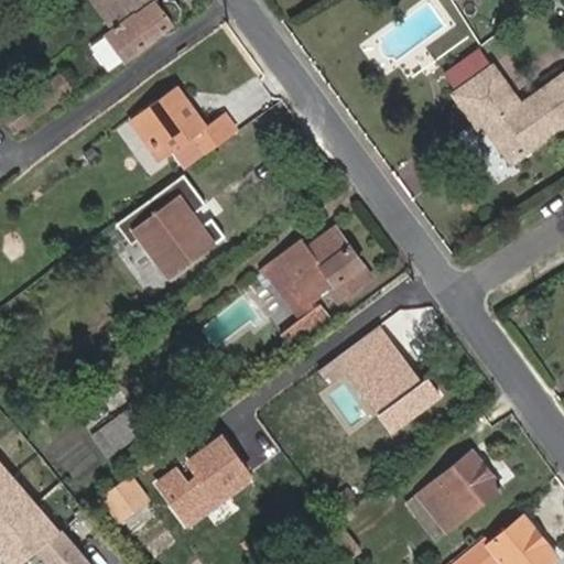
[(111,72),(181,19),(183,7),(177,0),(163,0),(160,2),(158,0),(91,0),(112,29),(91,44),(111,72)]
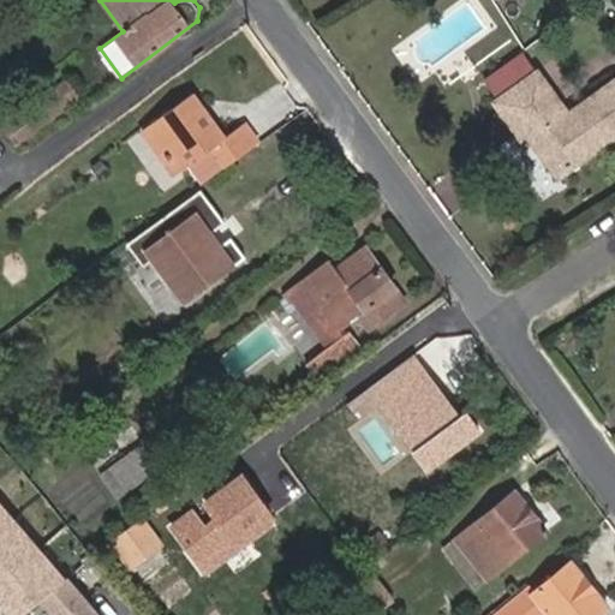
[(526,136),(557,179),(614,138),(614,77),(568,109),(538,69),(536,71),(523,53),(485,81),(497,99),(493,102),(520,141),(526,136)]
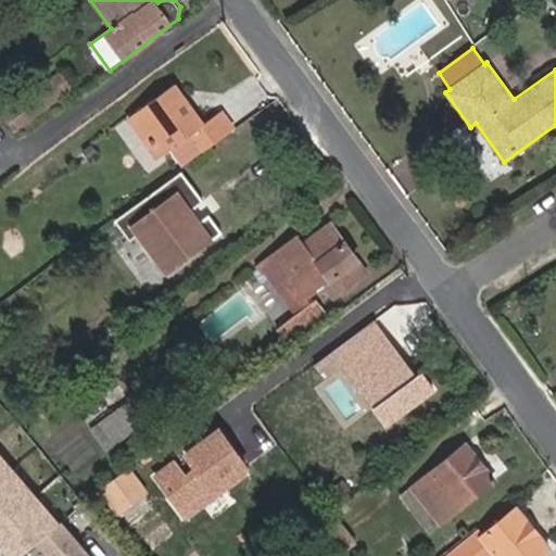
[(0,104),(0,109),(15,130),(74,88),(62,71),(12,106),(7,100),(0,104)]
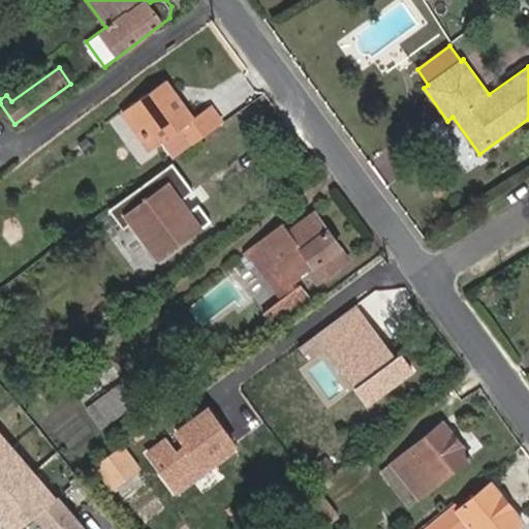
[(183,127),(195,145),(225,122),(213,104),(195,117),(168,81),(122,112),(149,151),(183,127)]
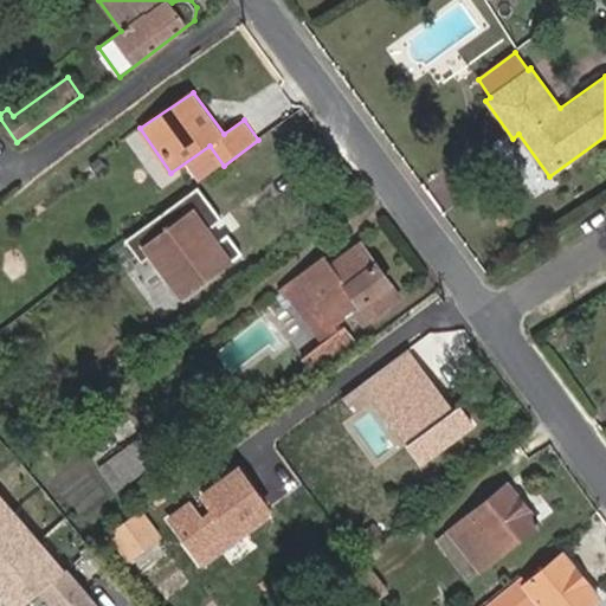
[(205,282),(244,255),(229,231),(210,244),(199,229),(193,232),(180,214),(175,218),(167,207),(130,234),(179,301),(205,282)]
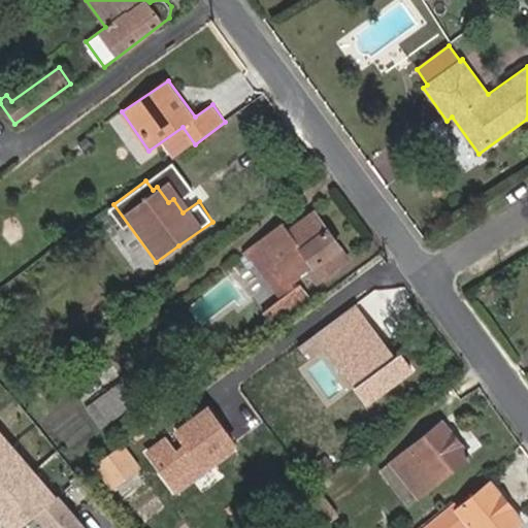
[(321,281),(347,261),(312,212),(287,231),(283,235),(274,224),(257,236),(263,245),(289,283),(296,277),(305,270),(311,266),(321,281)]
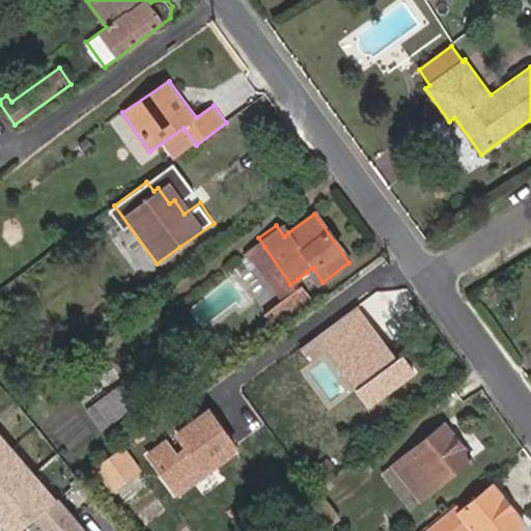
[(288,232),(280,222),(276,225),(284,236),(288,232)]
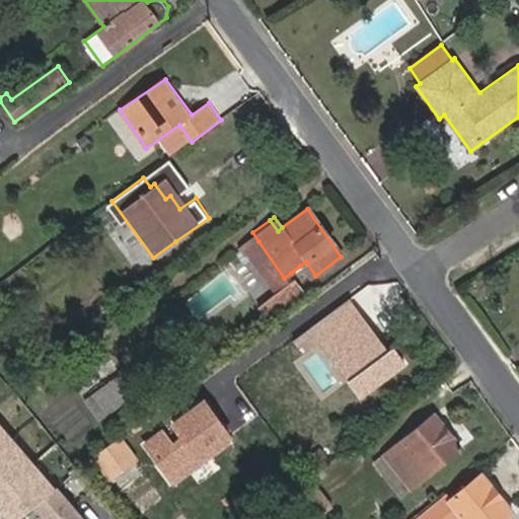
[(153,257),(160,265),(180,248),(175,241),(153,257)]
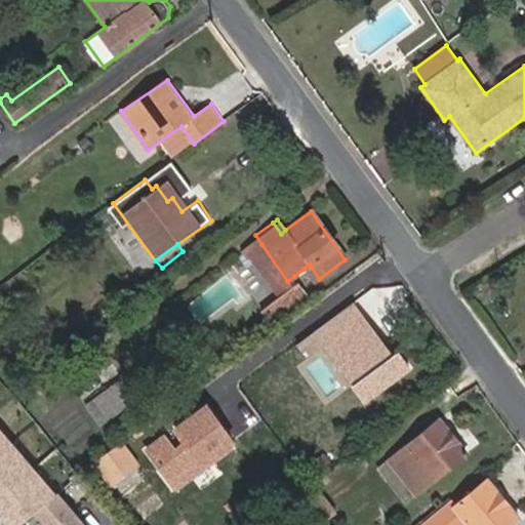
[(253,294),(264,309),(299,282),(294,276),(287,281),(261,244),(245,256),(266,285),(253,294)]
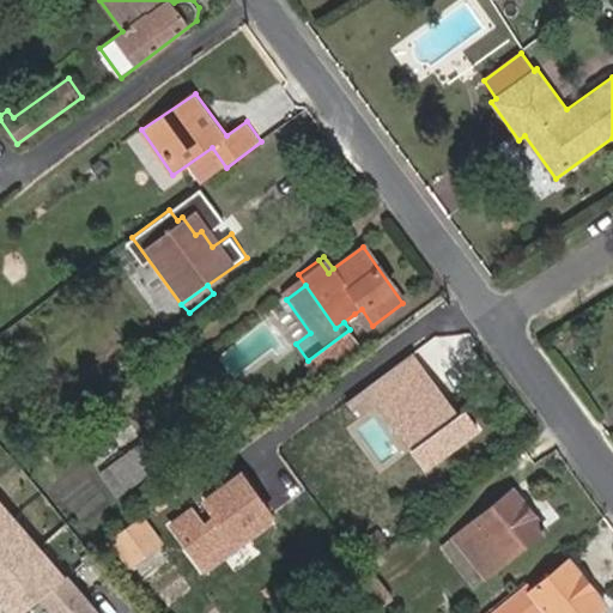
[(354,314),(366,331),(372,326),(362,309),(354,314)]
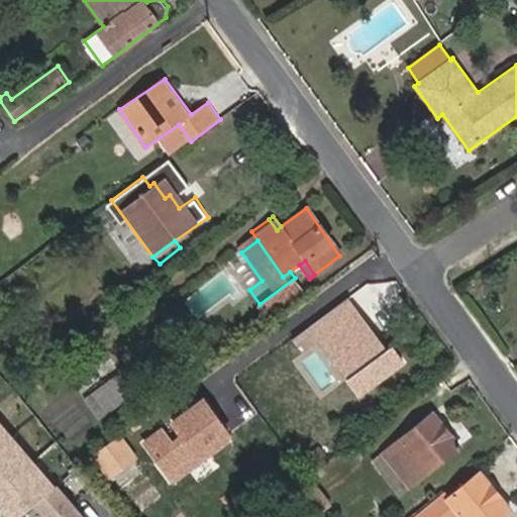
[(271,319),(306,293),(295,278),(260,304),(271,319)]
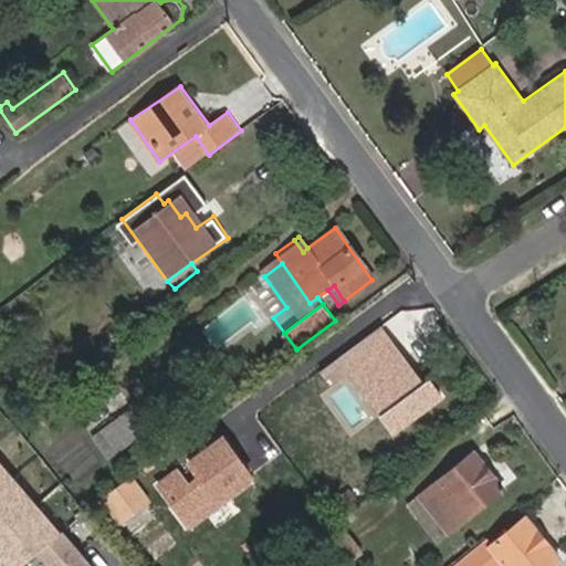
[(322,362),(375,437),(432,397),(379,322),(322,362)]
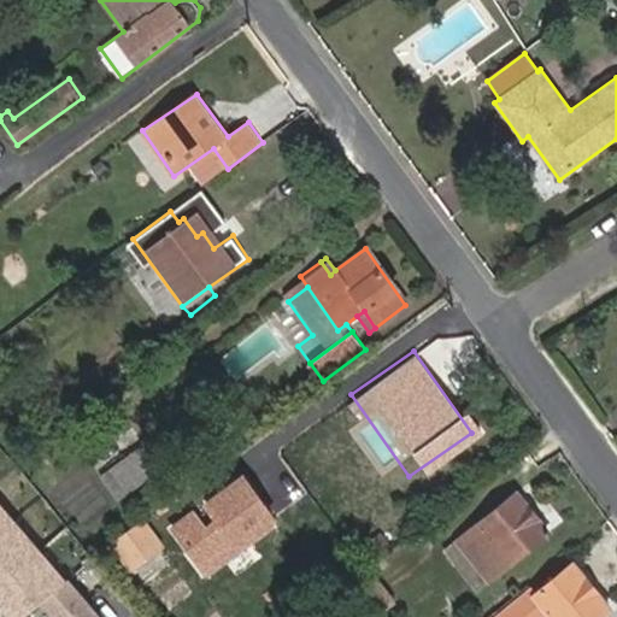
[(328,534),(336,546),(377,516),(339,466),(323,446),(264,491),(306,550),(328,534)]
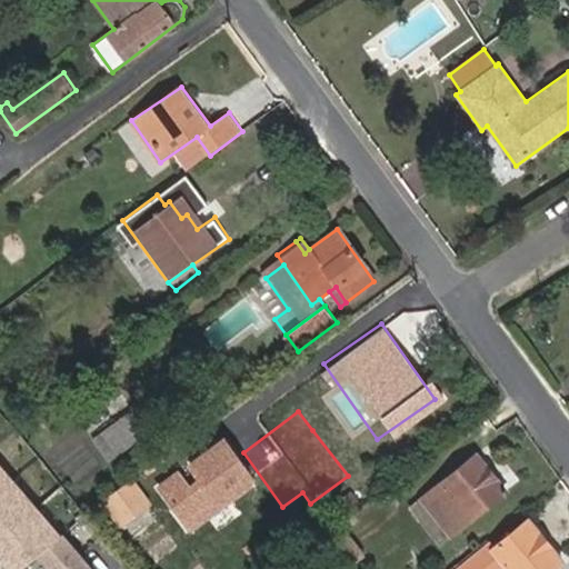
[(145,432),(130,412),(100,435),(113,455),(145,432)]
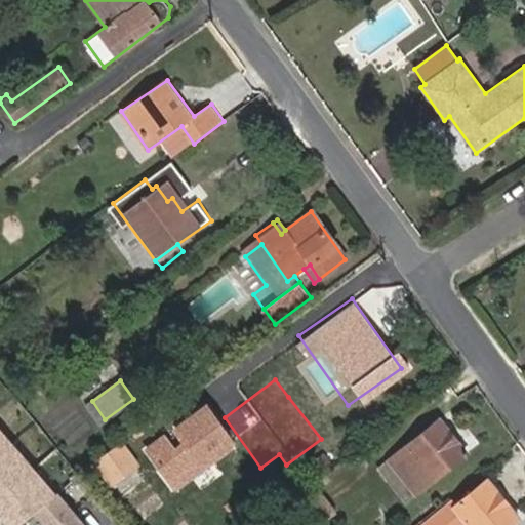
[(236,440),(201,395),(136,443),(171,489),(236,440)]
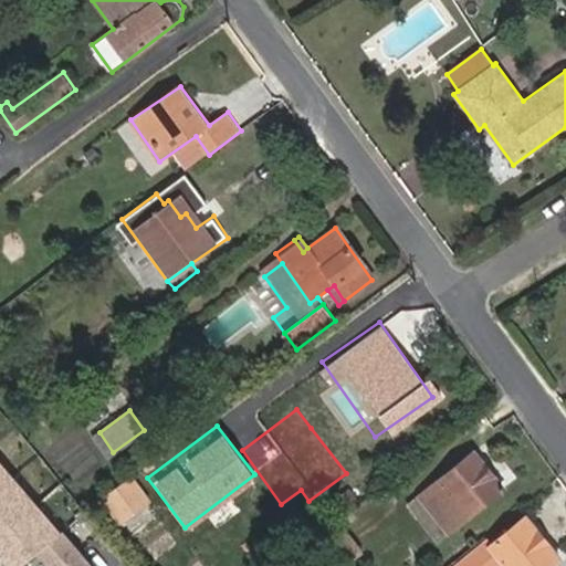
[(105,459),(113,452),(100,432),(91,439),(105,459)]
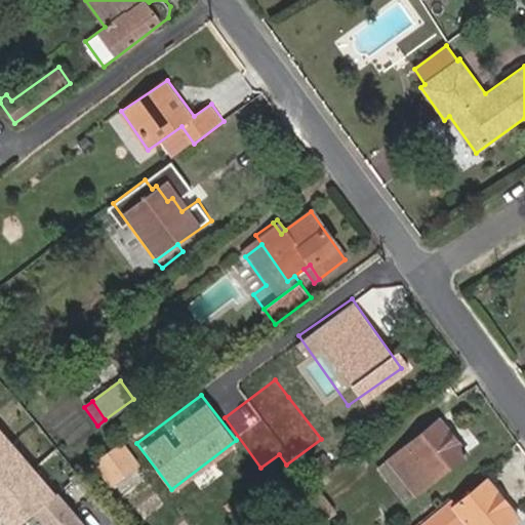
[(406,482),(415,495),(470,451),(440,416),(377,467),(396,490),(406,482)]
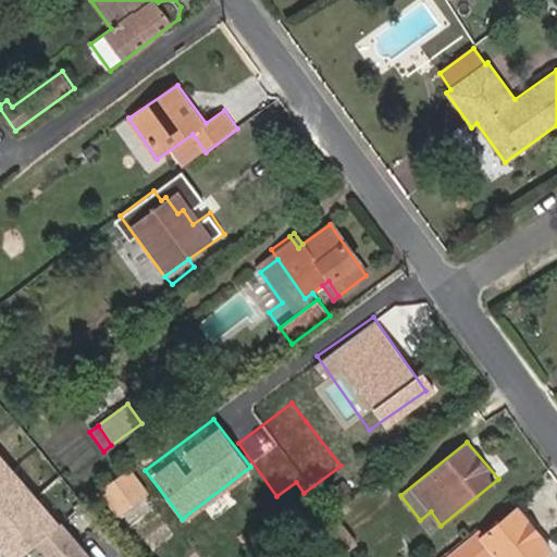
[(21,556),(61,522),(0,452),(0,556),(21,556)]
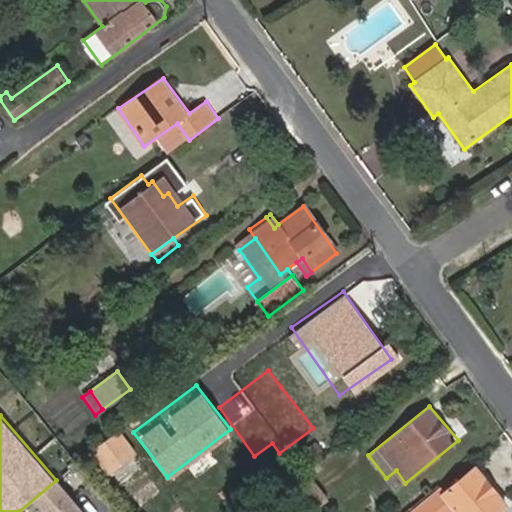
[(109,474),(132,457),(117,436),(94,453),(109,474)]
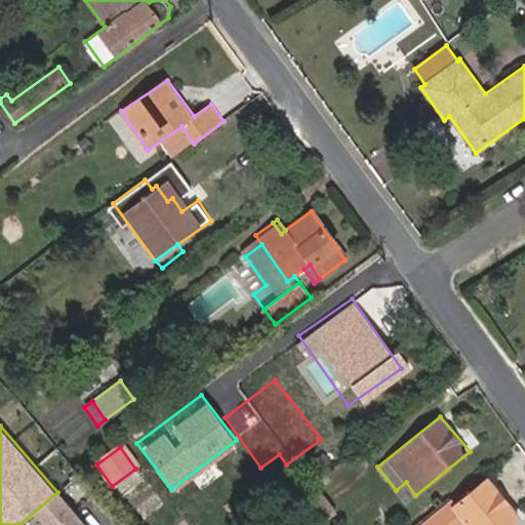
[(470,524),(510,524),(521,516),(489,477),(428,524),(459,524),(467,520),(470,524)]
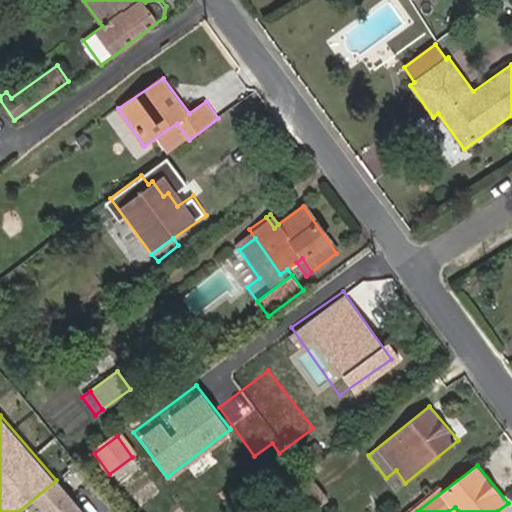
[(386,478),(396,490),(405,483),(396,470),(386,478)]
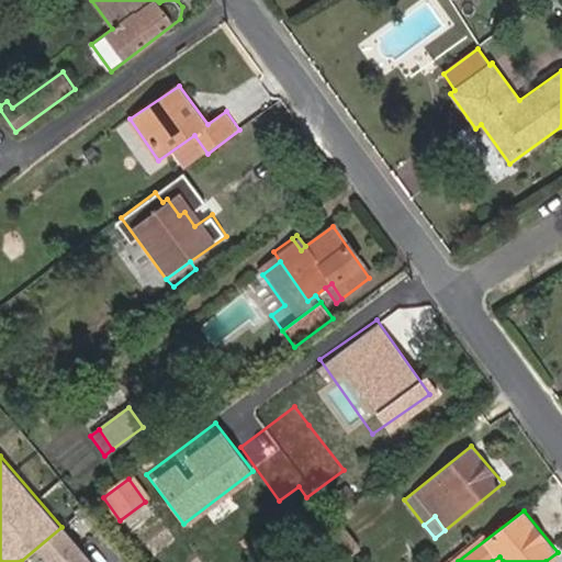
[(77,561),(55,535),(32,554),(38,561),(77,561)]
